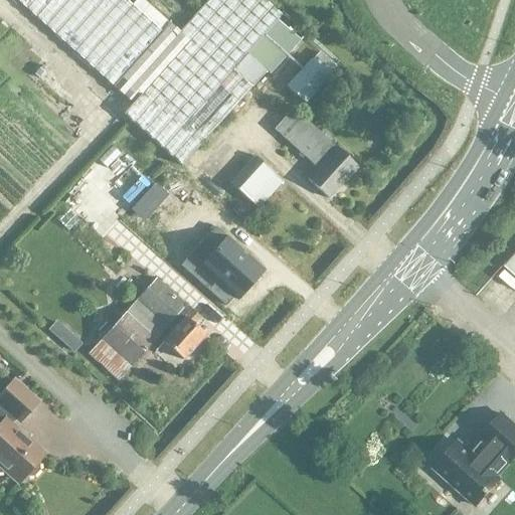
[(198,147),(251,88),(267,70),(247,54),(282,16),(264,0),(208,0),(179,32),(170,23),(144,0),(136,0),(131,5),(125,0),(14,0),(133,106),(141,96),(198,147)]
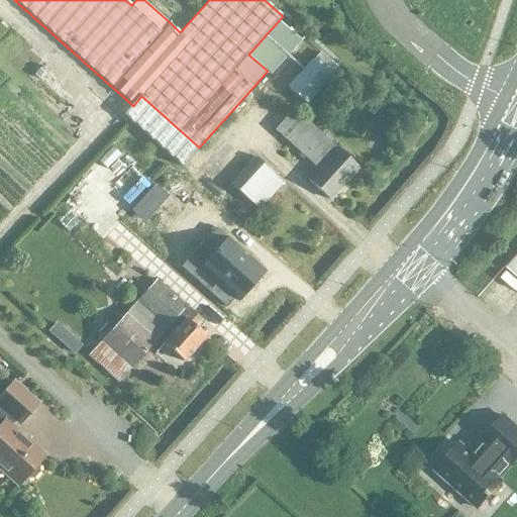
[(306,102),(330,76),(313,60),(289,87),(306,102)]
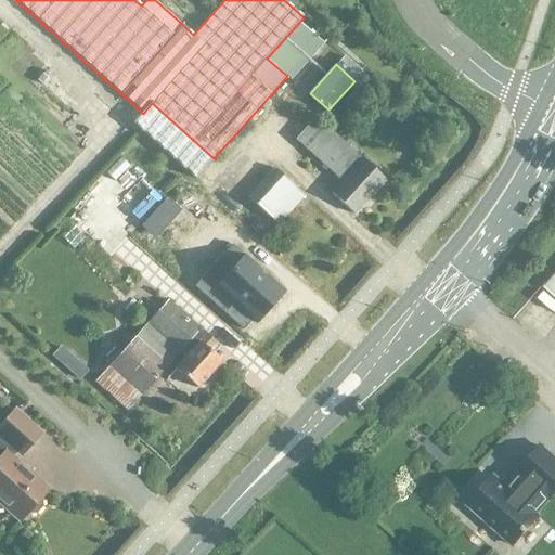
[(355,214),(386,180),(362,158),(361,159),(315,117),(296,139),(341,181),(331,192),(355,214)]
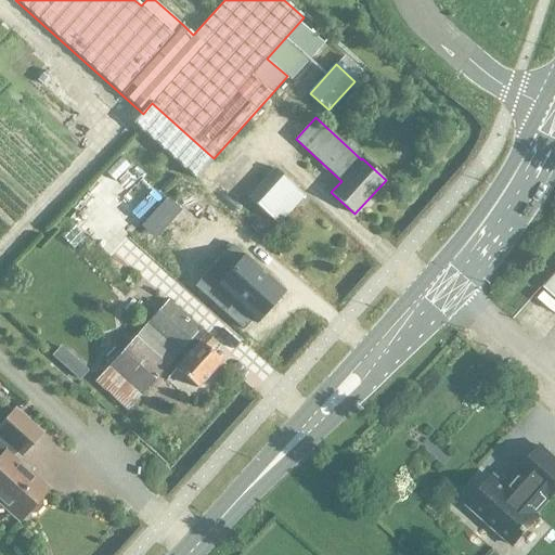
[(265,239),(305,195),(274,168),(247,197),(262,211),(250,226),(265,239)]
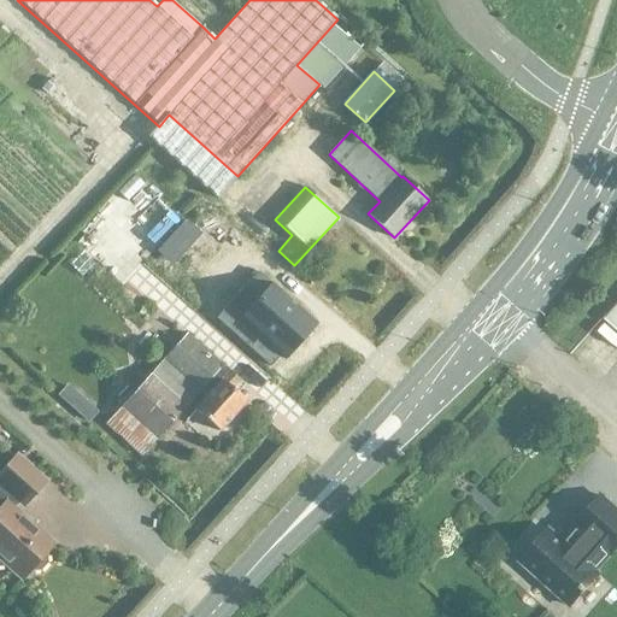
[(112,269),(99,282),(107,289),(104,293),(113,303),(117,299),(123,304),(136,292),(112,269)]
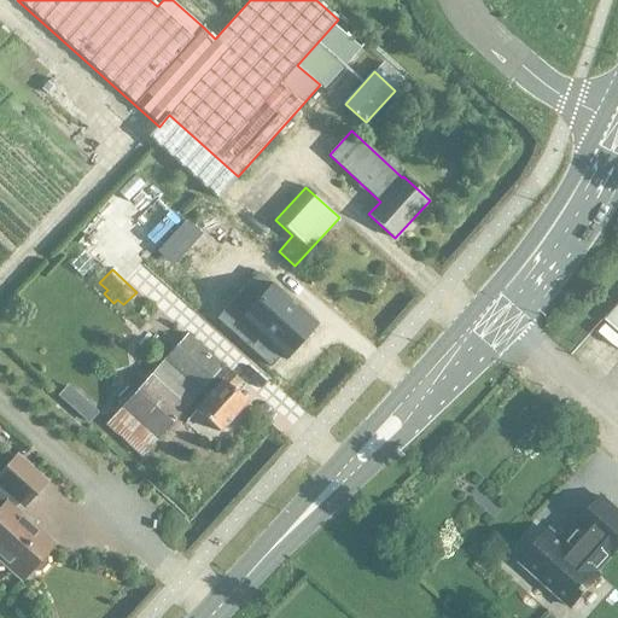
[(227,308),(249,328),(239,338),(270,367),(280,356),(284,360),(316,324),(258,273),(227,308)]
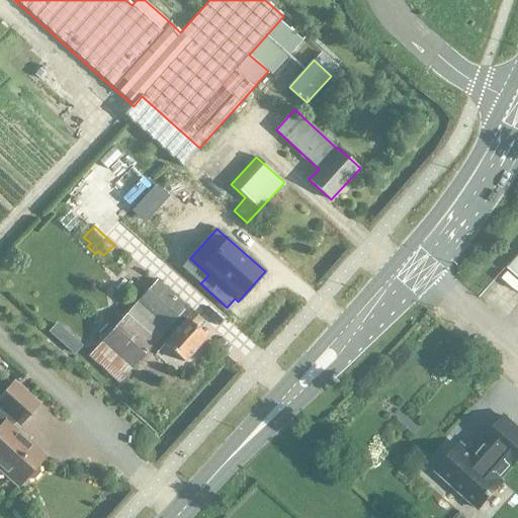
[(132,258),(138,251),(128,243),(122,250),(132,258)]
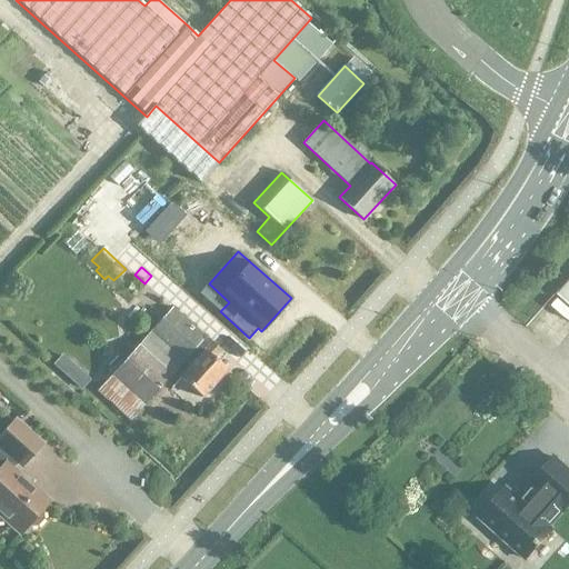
[(568,282),(558,296),(568,306),(568,282)]
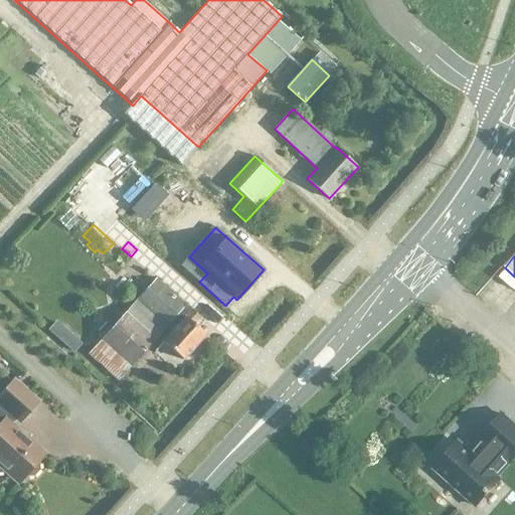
[(183,360),(205,335),(193,324),(199,317),(156,279),(89,353),(119,380),(167,326),(173,331),(163,342),(183,360)]
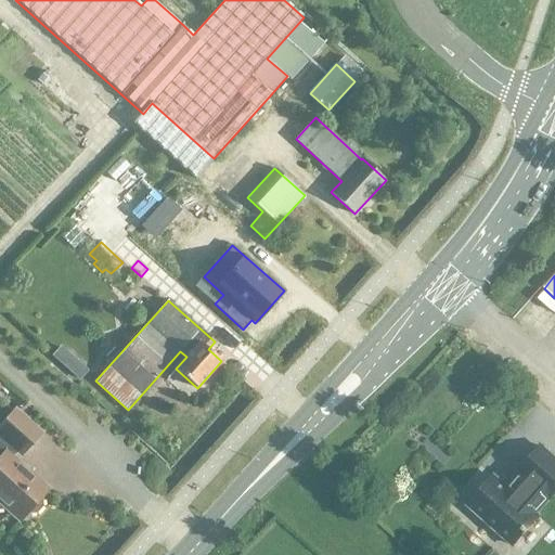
[(61,345),(52,356),(81,377),(90,366),(61,345)]
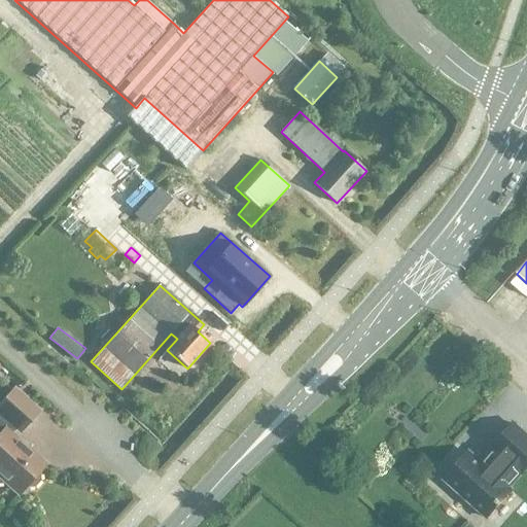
[(39,476),(37,472),(43,465),(10,435),(16,427),(20,430),(36,412),(13,391),(0,406),(0,434),(0,435),(0,484),(3,484),(5,481),(19,493),(26,485),(29,487),(34,487),(40,481),(39,476)]
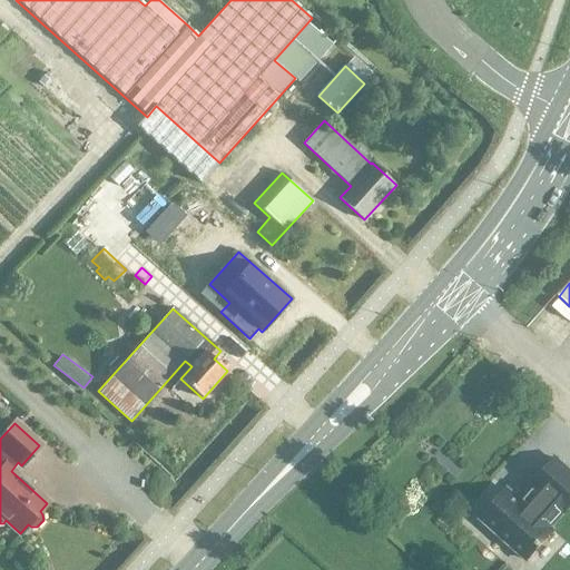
[(553,531),(549,527),(563,511),(564,513),(569,507),(569,471),(557,459),(533,484),(537,488),(522,503),(507,489),(480,519),(527,561),(553,531)]
